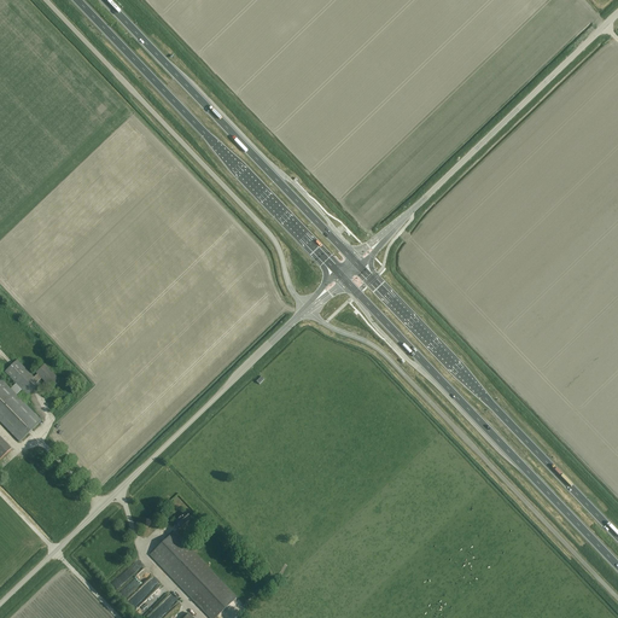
[(38,382),(34,378),(17,360),(15,362),(5,372),(16,384),(13,386),(11,389),(0,378),(0,421),(19,442),(41,421),(17,395),(22,390),(28,396),(40,384),(38,382)]
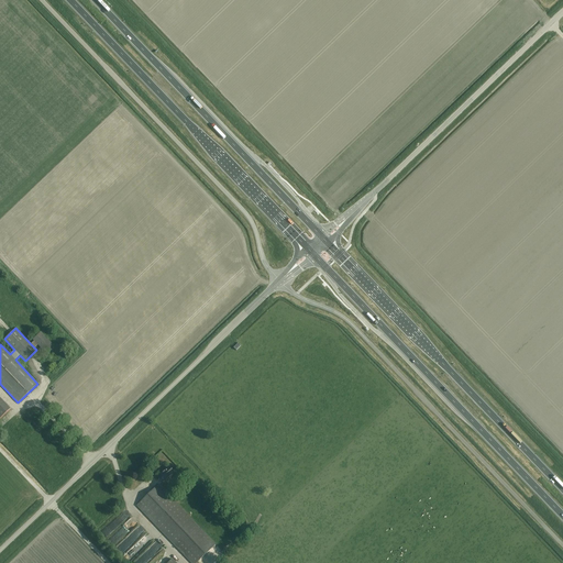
[(31,344),(34,348),(39,344),(46,353),(53,346),(41,333),(33,340),(34,341),(31,344)]
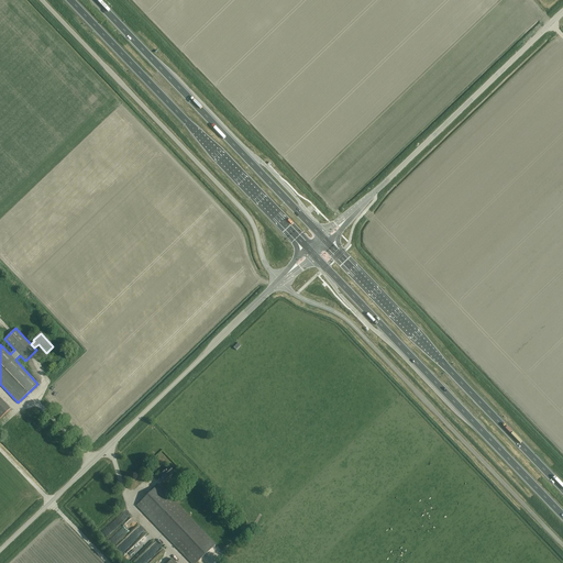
[(0,419),(11,409),(0,398),(0,419)]
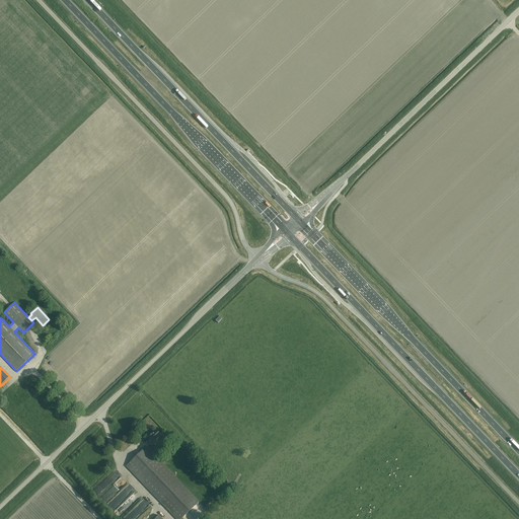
[(151,443),(147,447),(151,452),(156,447),(153,444),(161,437),(155,430),(147,438),(151,443)]
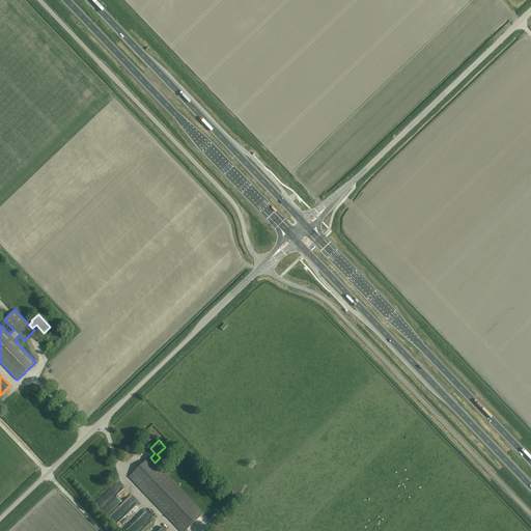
[(185,530),(203,513),(155,463),(150,457),(149,457),(130,477),(180,530),(185,530)]
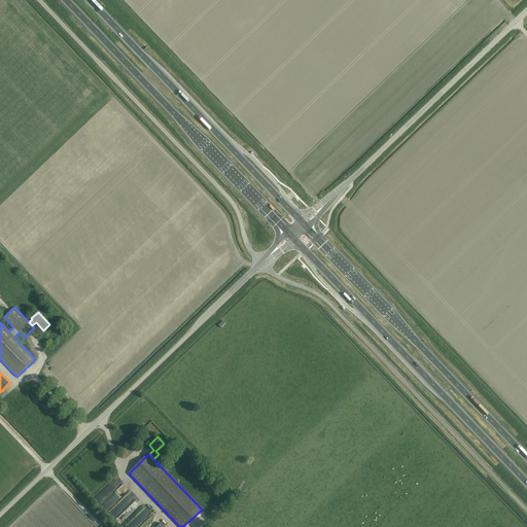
[(105,510),(115,498),(111,494),(100,504),(105,510)]
